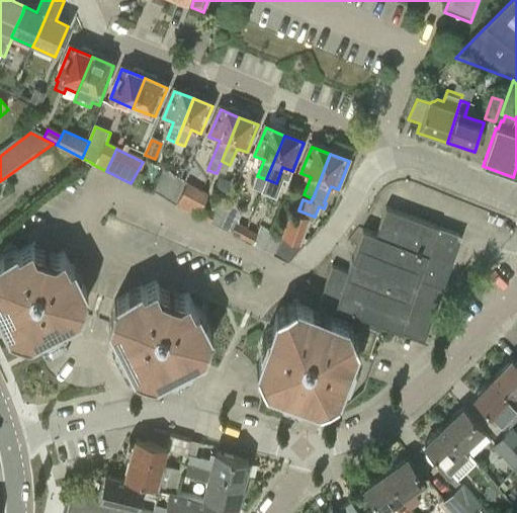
[(143,162),(131,183),(156,196),(164,173),(143,162)]
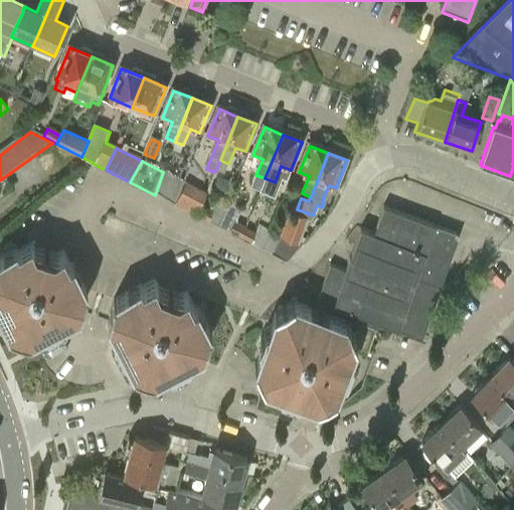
[(163,172),(155,195),(176,206),(187,185),(163,172)]
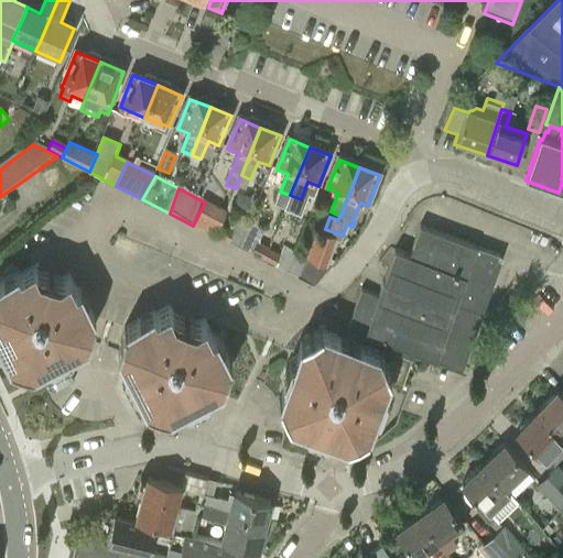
[(215,236),(219,226),(226,212),(205,203),(193,226),(214,237),(215,236)]
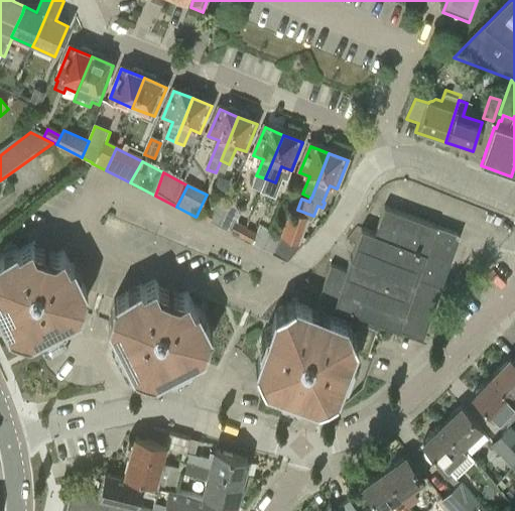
[(219,229),(230,207),(218,201),(212,213),(201,207),(197,216),(207,221),(207,222),(219,229)]
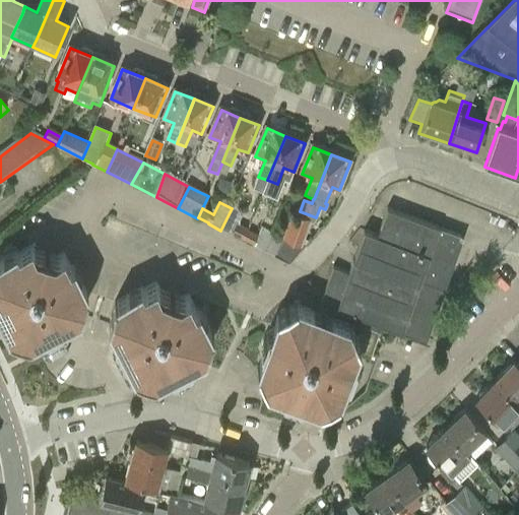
[(233,236),(244,241),(248,233),(238,227),(244,214),(232,208),(220,231),(233,236)]
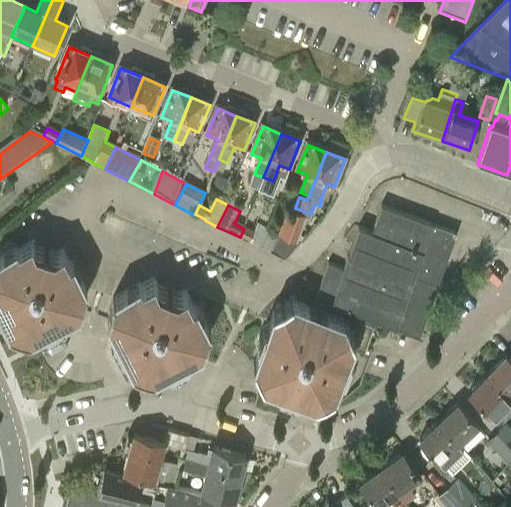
[(420,336),(439,286),(457,236),(382,209),(372,235),(359,230),(344,272),(328,266),(316,298),(420,336)]
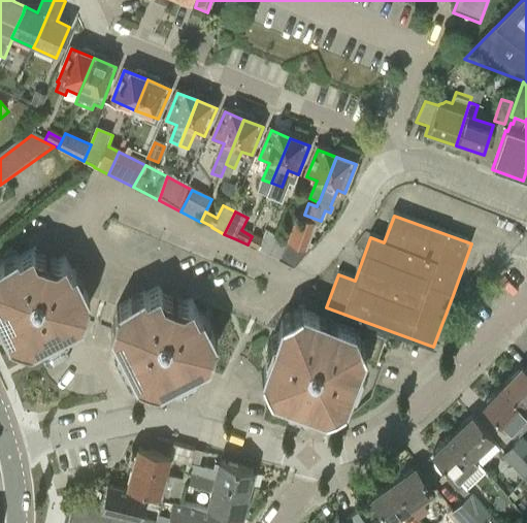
[(316,225),(297,218),(288,242),(289,242),(288,244),(280,262),(294,269),(310,251),(306,250),(316,225)]
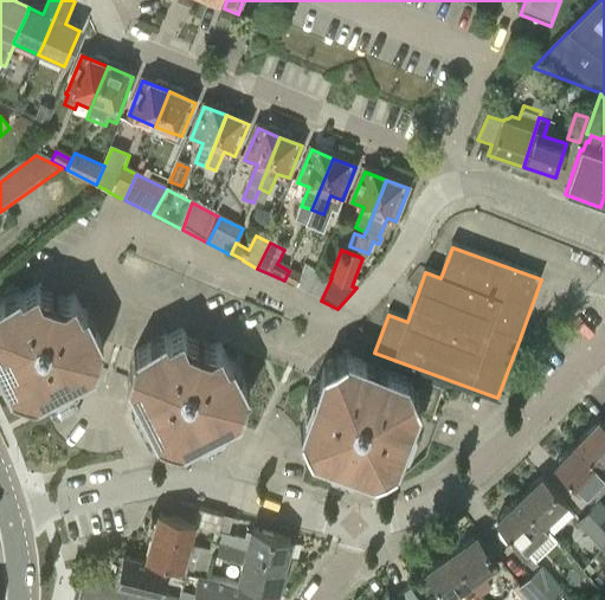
[(302,277),(289,271),(284,281),(297,288),(308,294),(317,273),(306,269),(302,277)]
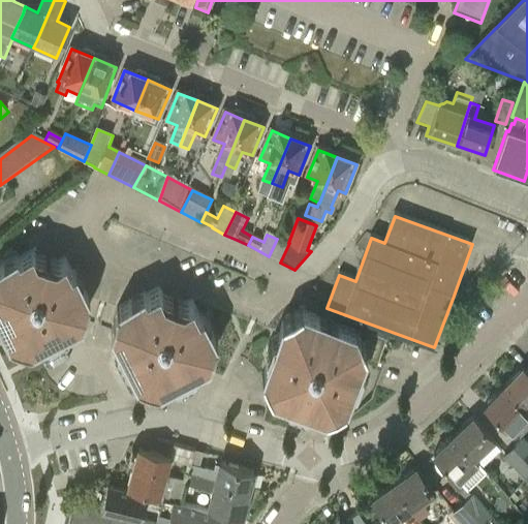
[(288,245),(277,239),(269,256),(280,263),(288,245)]
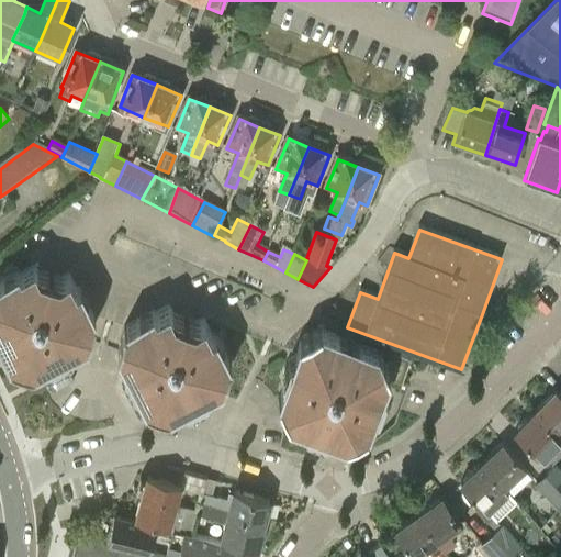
[(40,276),(34,267),(33,267),(34,271),(22,278),(19,271),(19,273),(17,268),(7,273),(4,279),(0,281),(0,324),(11,346),(6,348),(11,361),(11,363),(33,370),(33,368),(46,361),(53,364),(63,358),(58,348),(70,342),(74,347),(87,341),(88,342),(96,320),(93,319),(79,291),(77,292),(69,278),(59,282),(59,283),(38,277),(40,276)]
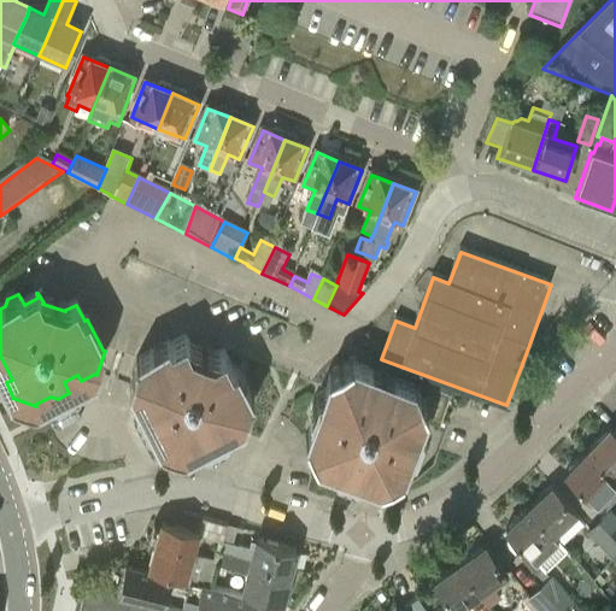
[(192,351),(186,340),(170,348),(169,346),(139,362),(136,362),(129,385),(130,386),(138,400),(145,397),(152,410),(140,416),(146,427),(153,429),(160,444),(160,446),(185,453),(185,452),(199,445),(195,439),(226,423),(229,429),(244,422),(245,422),(253,398),(251,398),(244,383),(246,376),(240,365),(235,368),(235,366),(229,370),(222,357),(226,354),(224,352),(213,359),(213,360),(192,352),(192,351)]
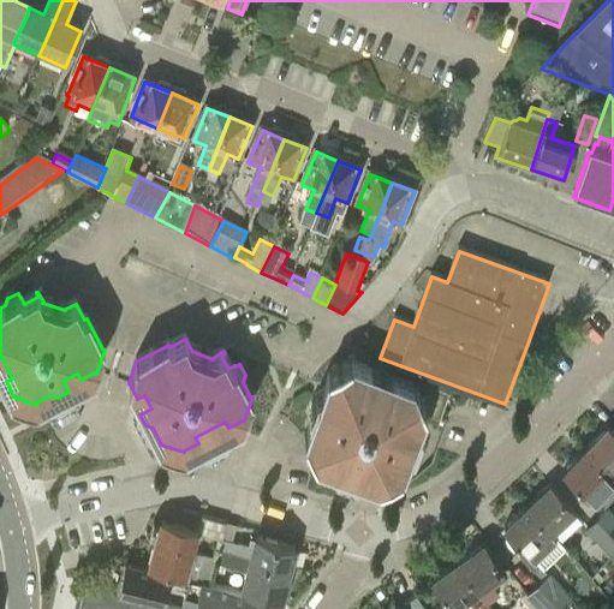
[(352,365),(351,363),(328,374),(329,375),(323,393),(329,395),(323,410),(313,405),(309,415),(313,422),(307,436),(305,437),(315,460),(317,459),(332,465),(334,459),(365,470),(363,477),(379,482),(379,484),(401,473),(401,472),(406,457),(413,453),(417,445),(405,440),(411,427),(417,429),(421,418),(440,425),(449,401),(416,389),(416,387),(413,388),(394,381),(391,389),(369,381),(371,372),(352,365)]
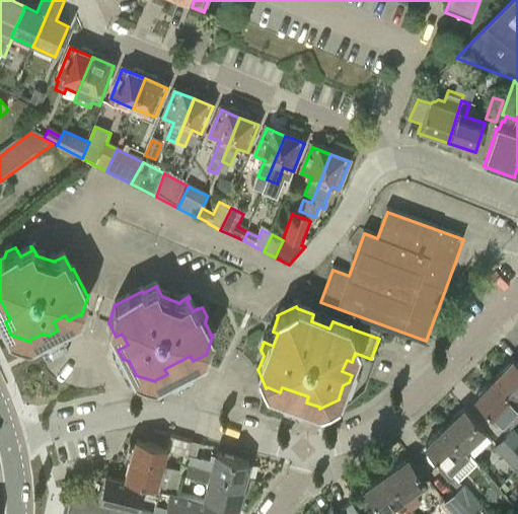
[(504,391),(517,405),(517,367),(512,362),(494,381),(504,391)]
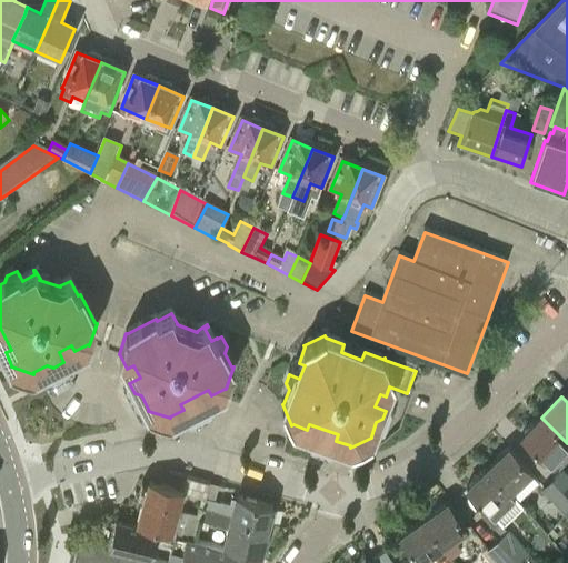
[(558,471),(567,460),(567,443),(552,429),(541,418),(521,439),(546,461),(547,460),(558,471)]
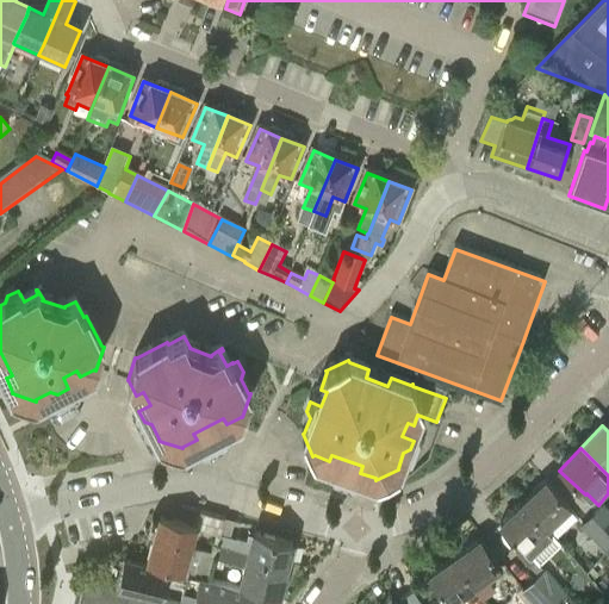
[(545,485),(522,505),(546,530),(569,510),(545,485)]
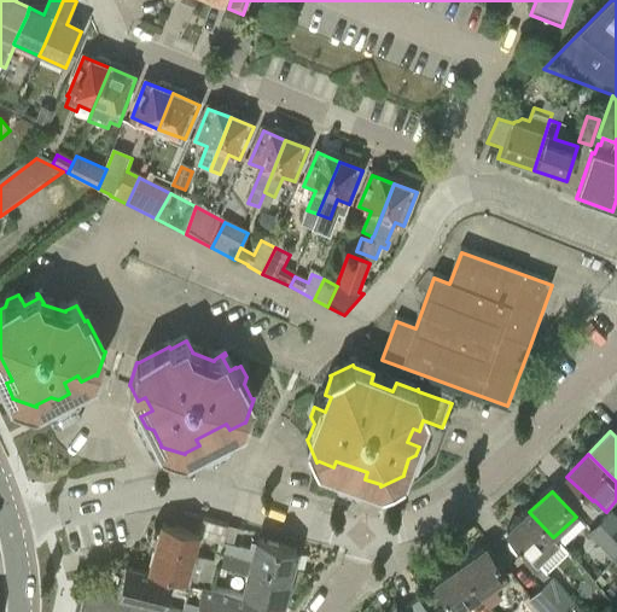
[(559,543),(553,537),(529,512),(505,532),(535,565),(559,543)]
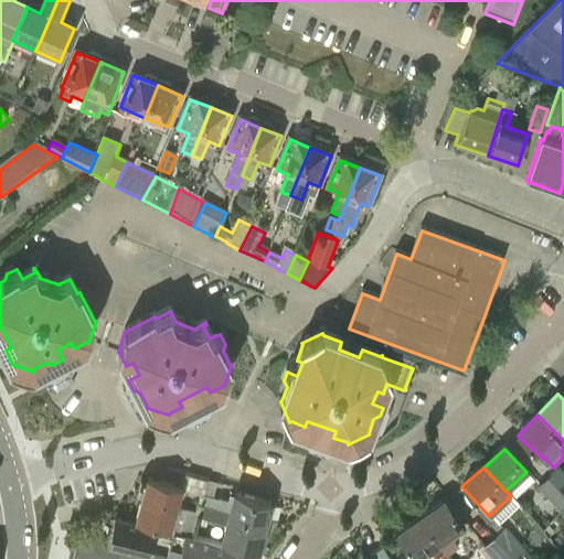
[(559,470),(549,480),(563,495),(563,473),(560,469),(559,470)]
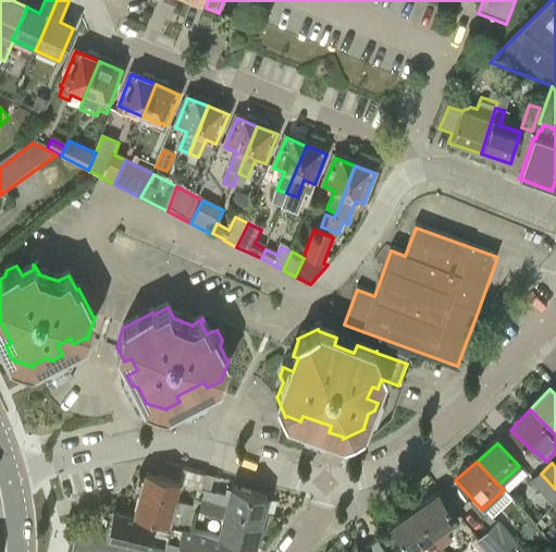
[(196,501),(262,518),(268,500),(232,490),(230,498),(218,495),(211,493),(214,480),(184,471),(180,488),(198,492),(196,501)]
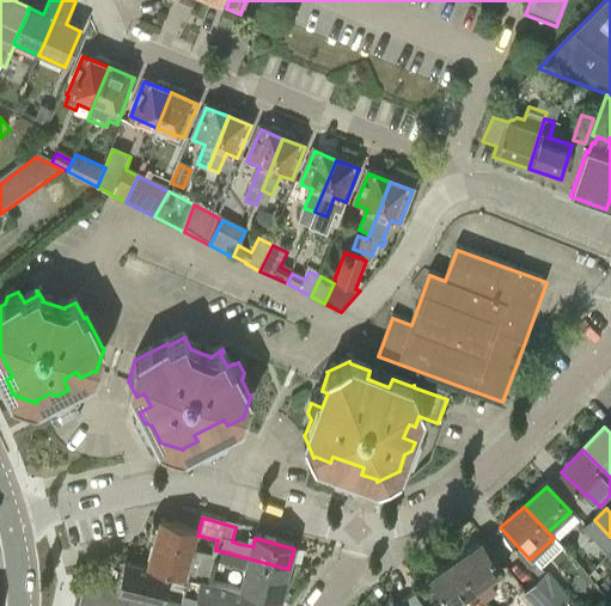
[(610,537),(594,520),(582,532),(610,561),(610,537)]
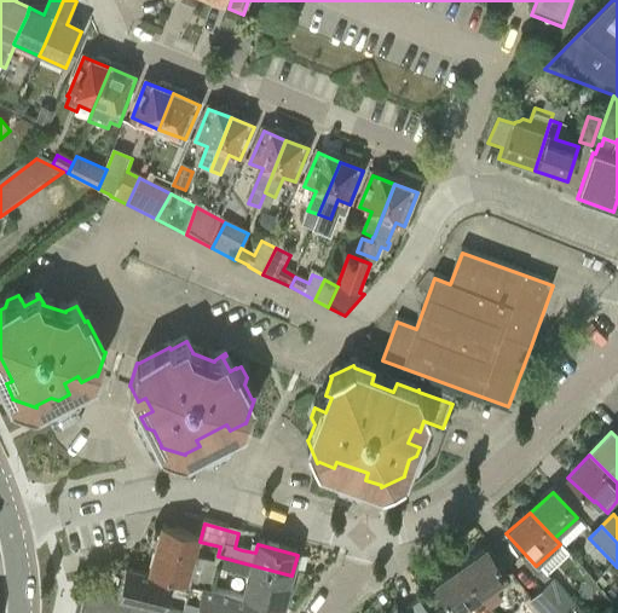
[(194,565),(200,538),(161,528),(149,577),(190,588),(192,588),(195,580),(189,579),(194,565)]
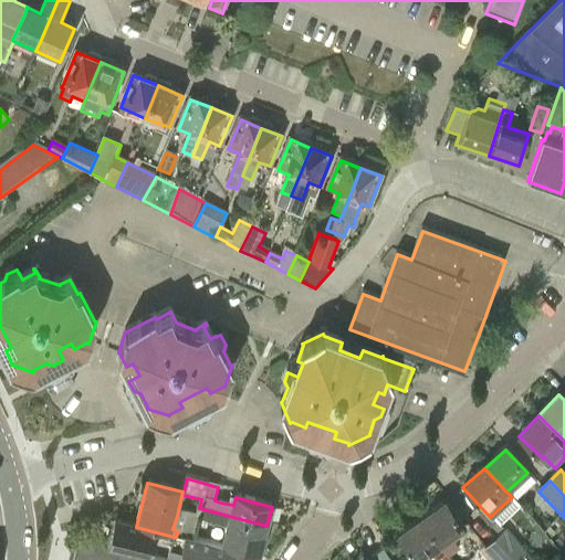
[(458,547),(451,537),(462,529),(443,503),(420,519),(443,555),(445,556),(458,547)]
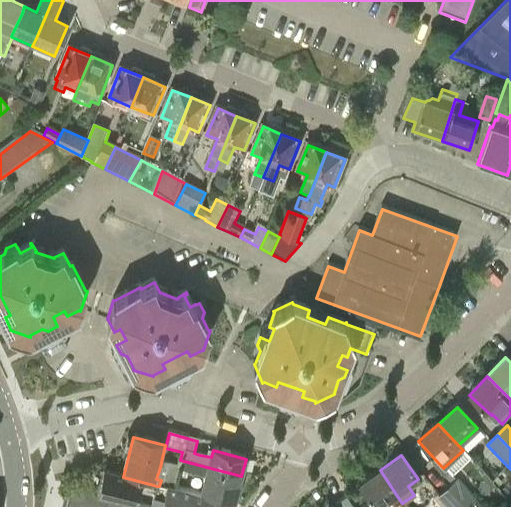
[(235,501),(241,476),(180,460),(179,467),(178,471),(180,472),(194,475),(194,476),(205,479),(201,492),(235,501)]
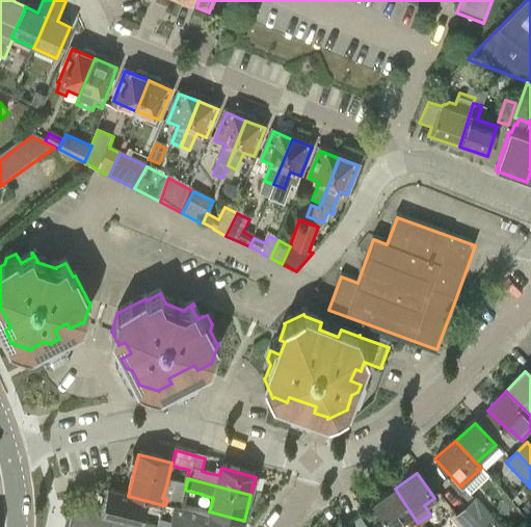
[(185,490),(186,485),(171,482),(170,486),(166,485),(162,498),(167,499),(165,505),(163,505),(181,510),(182,509),(187,491),(185,490)]
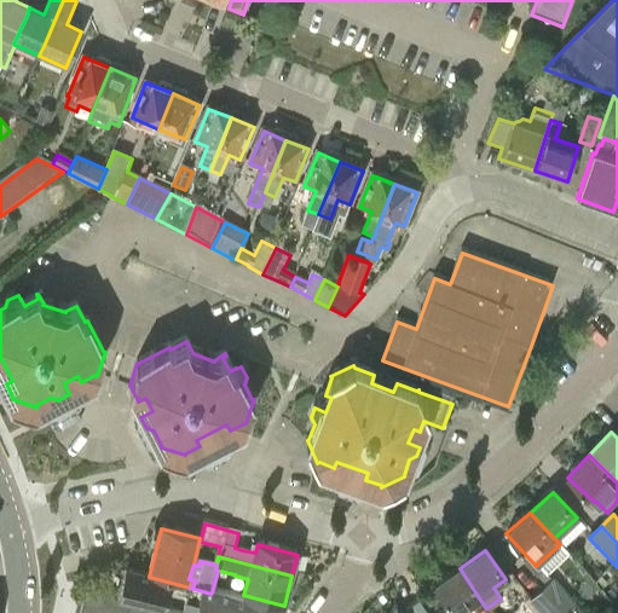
[(473,612),(483,612),(486,608),(485,607),(460,568),(434,585),(452,612),(473,612)]
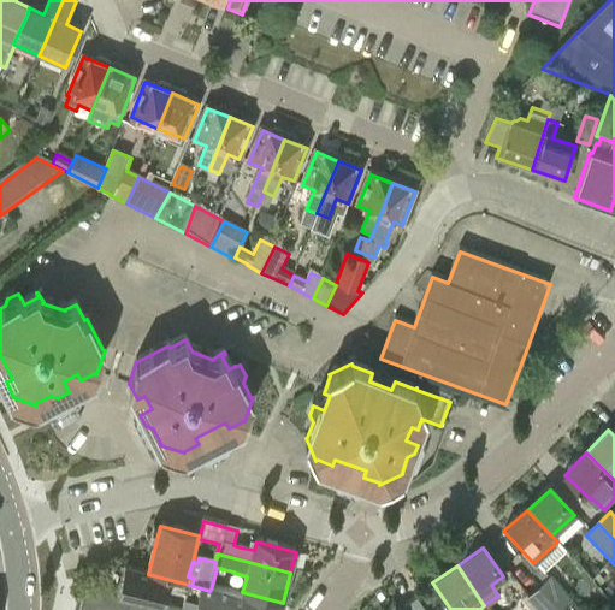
[(183,609),(189,585),(124,568),(117,598),(159,609),(183,609)]
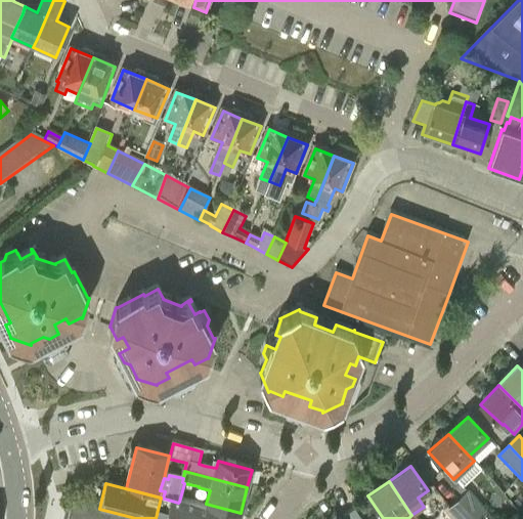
[(468,493),(458,503),(464,509),(472,518),(483,518),(487,514),(468,493)]
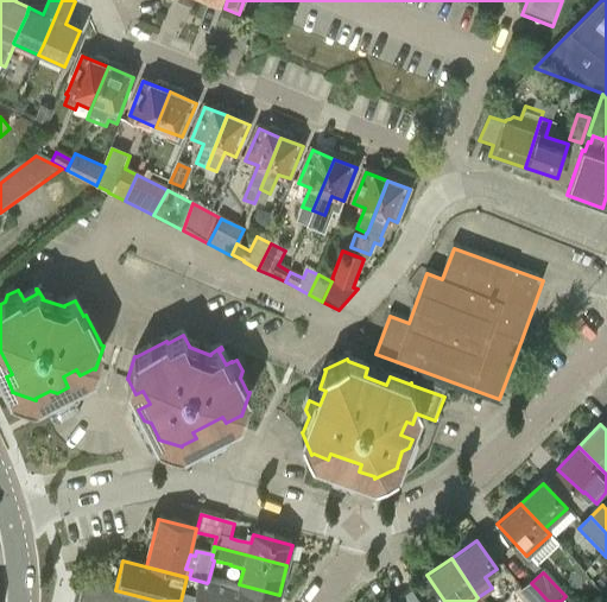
[(187,577),(181,601),(259,601),(260,596),(208,582),(207,583),(187,577)]
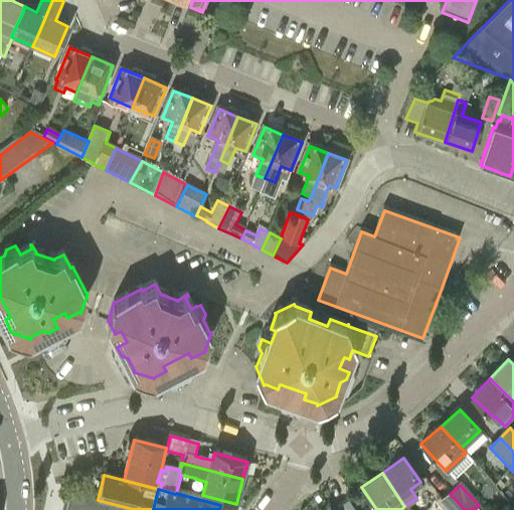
[(133,509),(98,500),(98,499),(71,493),(66,509),(133,509)]
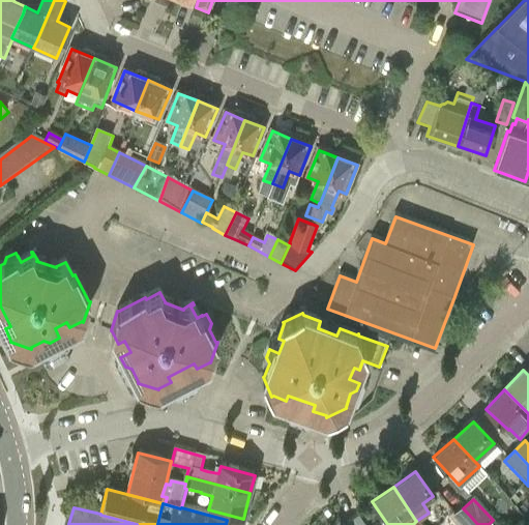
[(477,524),(469,515),(463,508),(452,518),(459,524),(477,524)]
